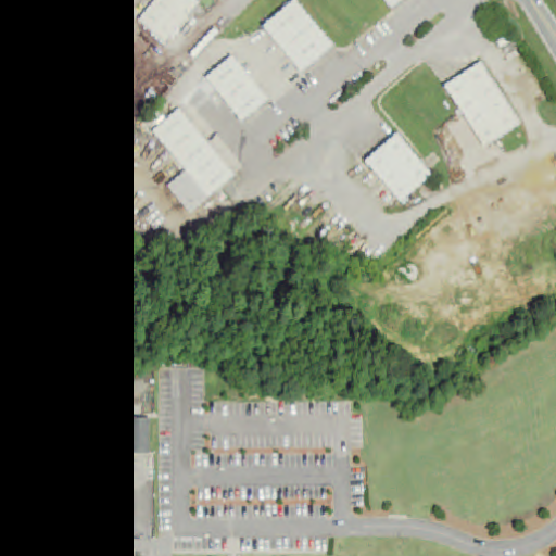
[(165,45),(198,3),(193,0),(155,0),(138,23),(165,45)]
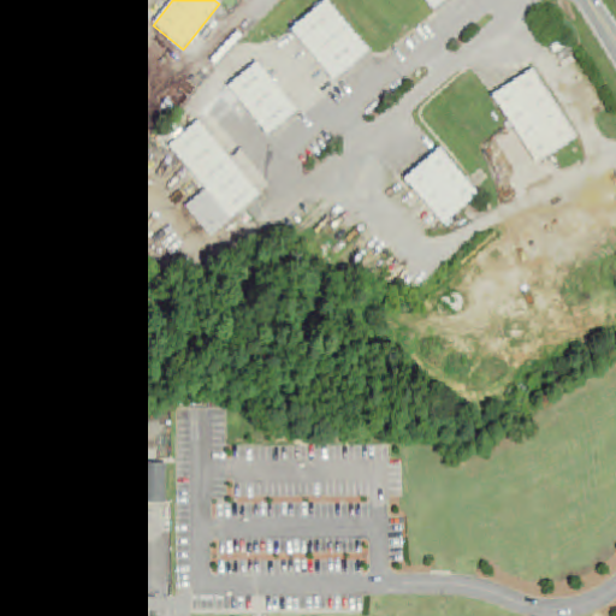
[(420,0),(430,12),(446,0),(420,0)]
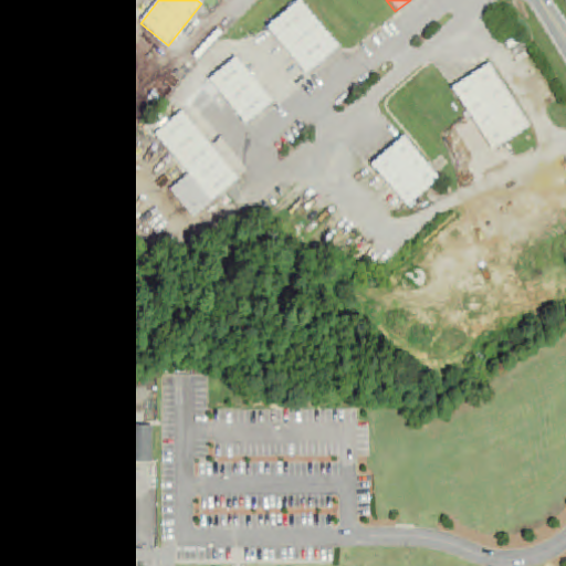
[(338,51),(301,1),(265,27),(303,77),(338,51)]
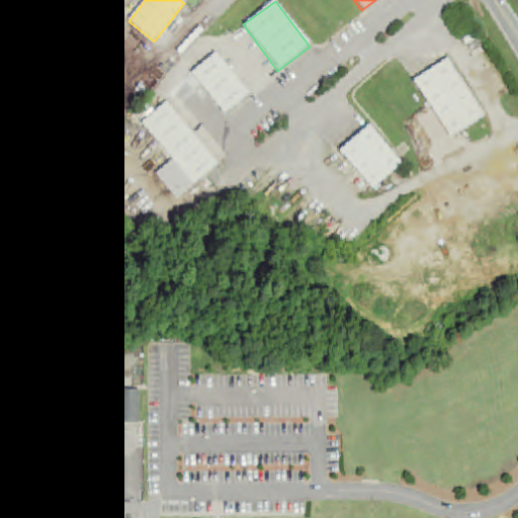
[(249,96),(218,53),(190,72),(222,116),(249,96)]
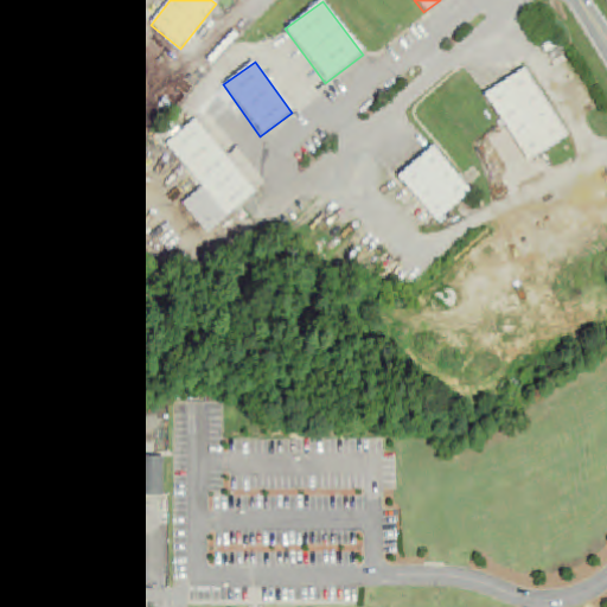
[(525,161),(567,138),(526,68),(485,91),(525,161)]
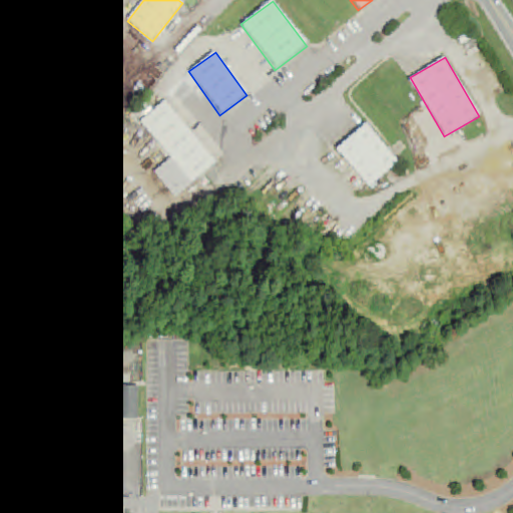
[(166,100),(139,121),(168,160),(153,171),(172,197),(215,164),(166,100)]
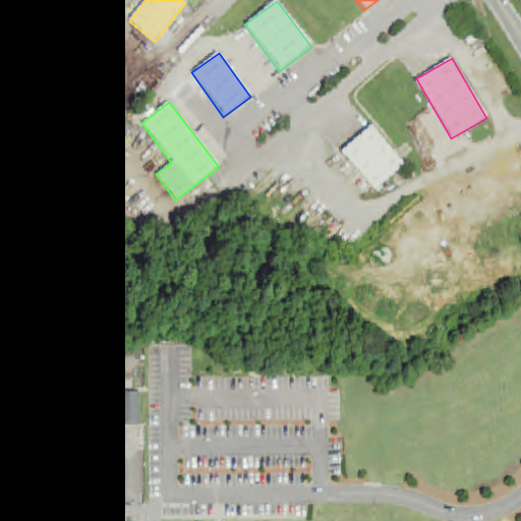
[(371,125),(341,151),(373,191),(405,166),(371,125)]
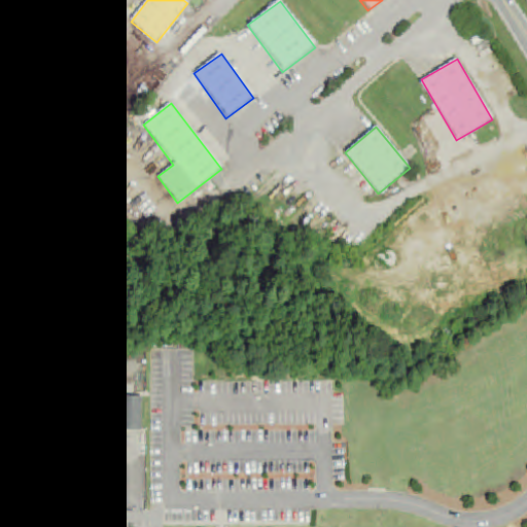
[(141,396),(120,396),(120,432),(141,432),(141,396)]
